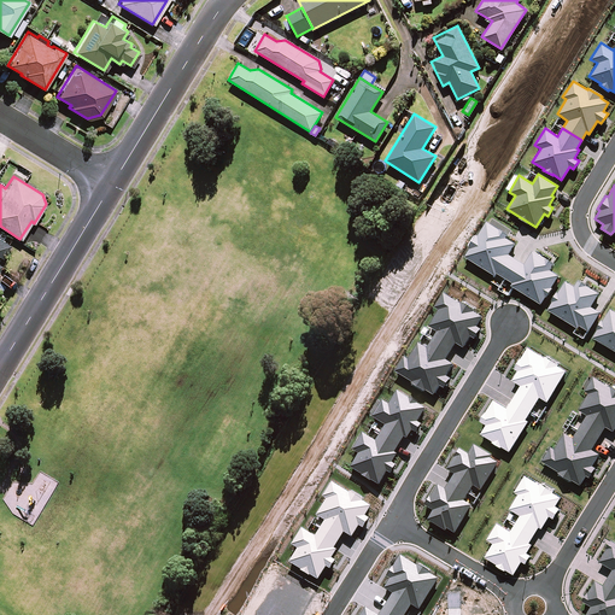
[(508,253),(515,242),(505,238),(508,234),(486,221),(476,235),(475,234),(468,246),(469,247),(464,256),(495,275),(496,273),(504,277),(516,258),(508,253)]
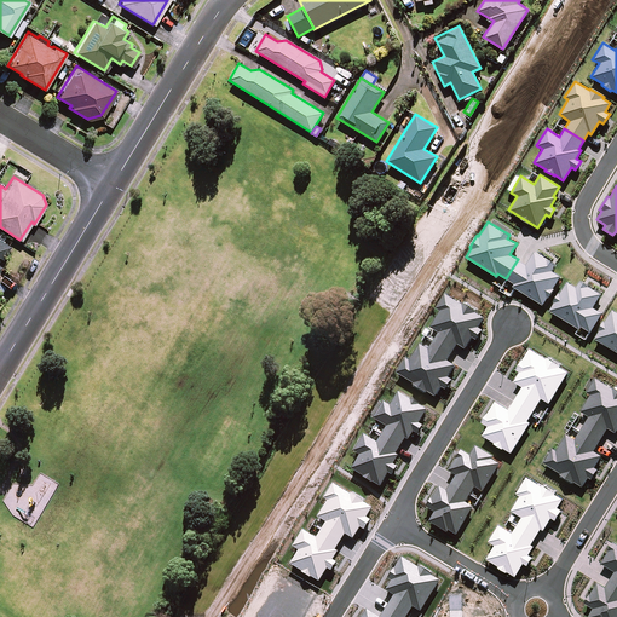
[(525,264),(518,259),(506,278),(513,283),(512,286),(542,304),(547,297),(548,298),(553,288),(560,276),(552,270),(555,265),(534,252),(525,264)]
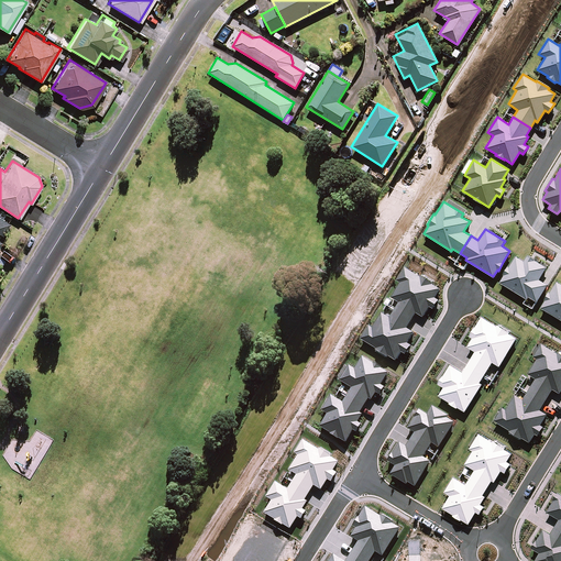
[(504,274),(499,282),(527,298),(528,296),(536,301),(547,284),(538,279),(546,267),(526,255),(523,261),(515,255),(508,266),(507,265),(502,274),(504,274)]
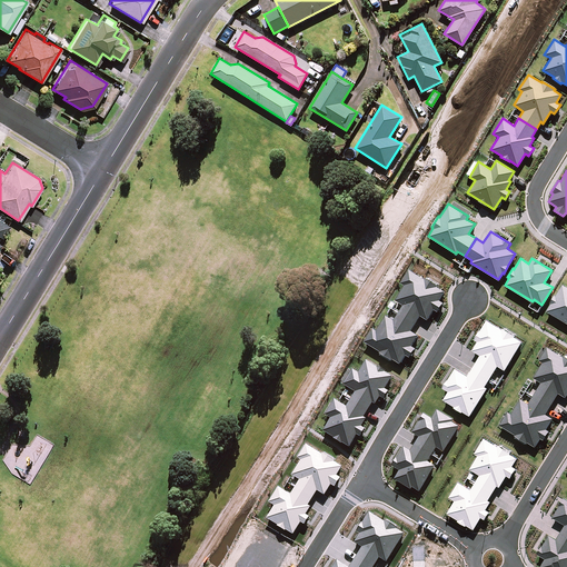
[(398,312),(415,322),(419,315),(427,319),(434,309),(436,310),(443,301),(439,299),(445,291),(437,286),(437,285),(425,278),(424,279),(408,269),(400,282),(404,285),(395,299),(403,305),(398,312)]
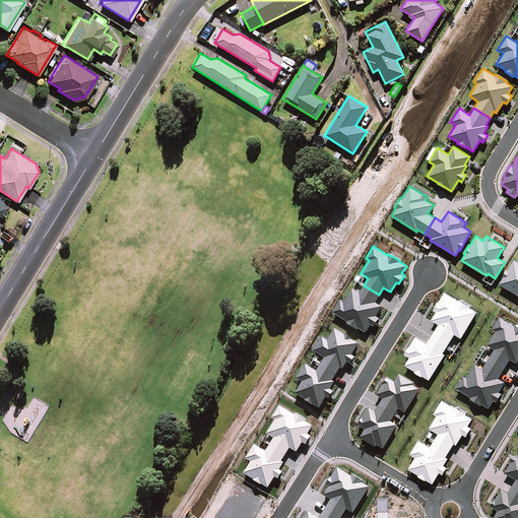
[(517,262),(513,259),(507,269),(506,269),(501,276),(503,277),(499,283),(517,295),(517,262)]
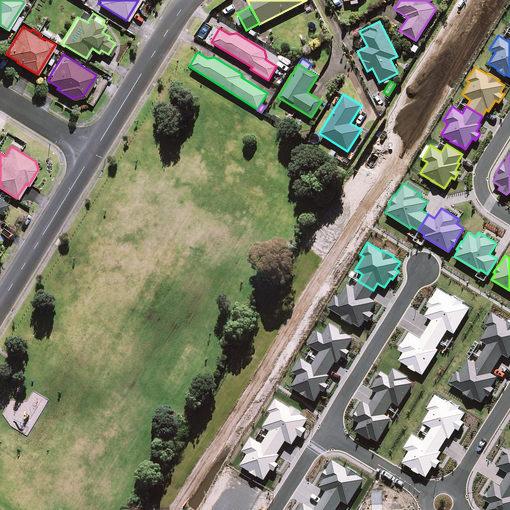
[(369,297),(373,290),(358,281),(353,288),(346,283),(338,297),(335,295),(327,307),(341,316),(341,317),(352,323),(353,322),(360,327),(364,319),(367,320),(372,312),(369,311),(375,301),(369,297)]
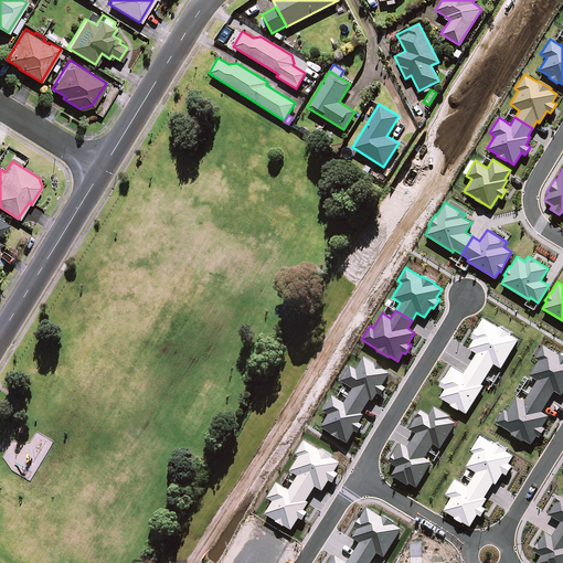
[(467,364),(485,375),(492,362),(499,367),(517,339),(509,335),(510,333),(498,326),(497,327),(481,318),(476,328),(475,328),(469,337),(473,339),(467,348),(475,352),(467,364)]
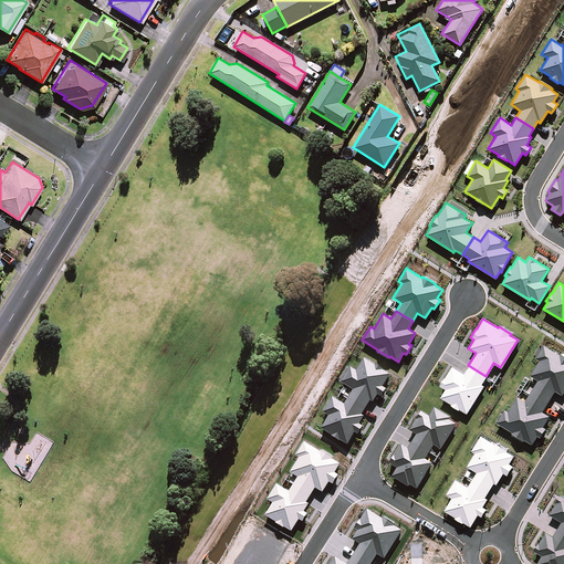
[(529,393),(545,404),(554,390),(561,395),(563,389),(563,356),(559,353),(559,354),(543,345),(534,358),(538,361),(529,375),(536,379),(529,393)]
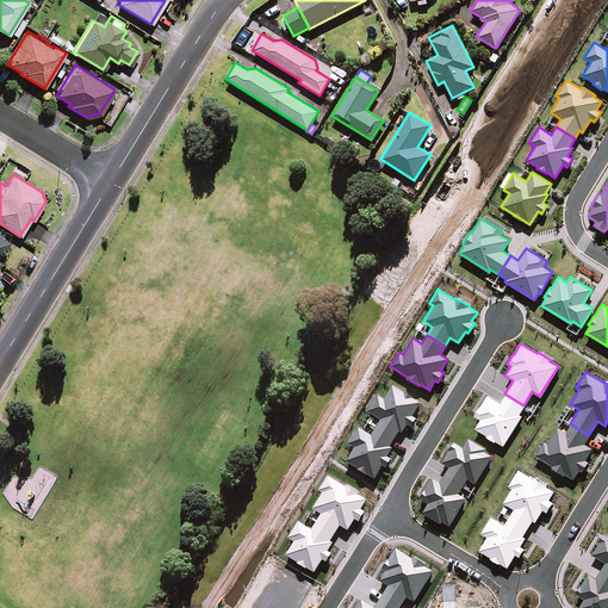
[(374,428),(394,440),(398,432),(401,433),(405,426),(410,428),(415,419),(411,416),(419,403),(411,398),(403,392),(403,394),(391,386),(383,399),(377,396),(366,413),(379,420),(374,428)]
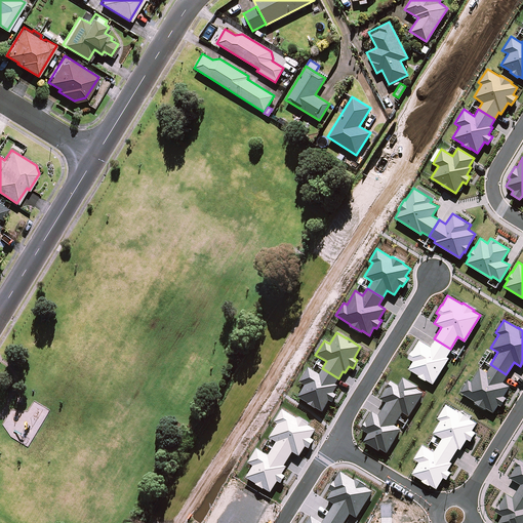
[(445,356),(450,349),(434,338),(430,347),(418,339),(407,357),(412,360),(408,368),(418,374),(417,375),(425,379),(426,378),(433,383),(448,358),(445,356)]
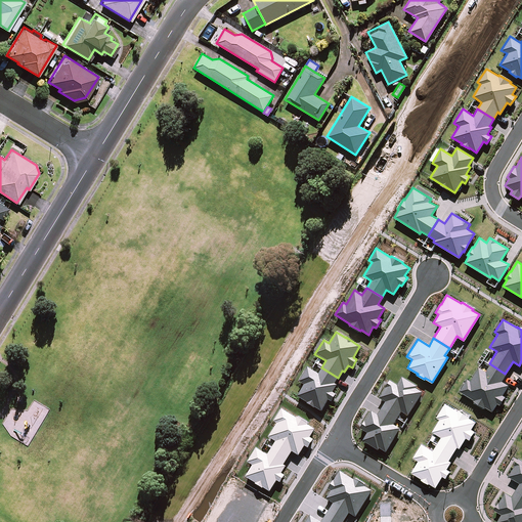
[(501,381),(505,374),(489,363),(485,371),(477,366),(469,381),(466,379),(459,391),(473,399),(472,400),(483,407),(484,406),(491,410),(496,402),(499,404),(505,396),(502,394),(508,385),(501,381)]
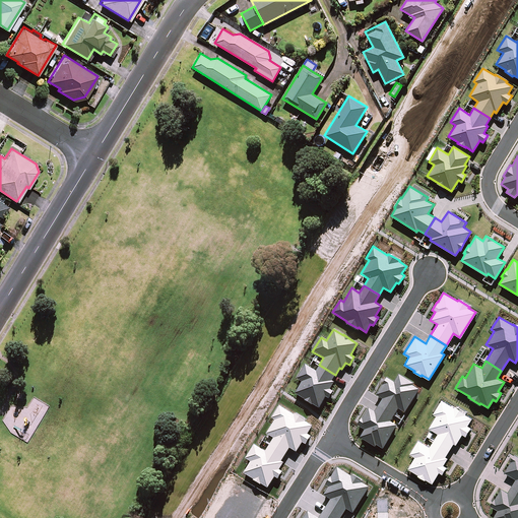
[(331,381),(335,375),(319,365),(315,372),(304,365),(296,379),(301,382),(294,393),(304,399),(304,400),(311,404),(311,403),(318,407),(325,396),(328,398),(332,391),(329,389),(333,382),(331,381)]
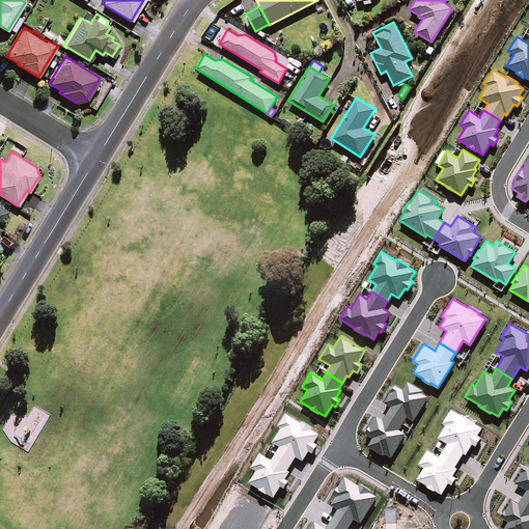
[(385,413),(401,423),(405,417),(412,421),(426,397),(419,393),(421,391),(406,382),(400,390),(393,385),(389,392),(383,402),(389,407),(385,413)]
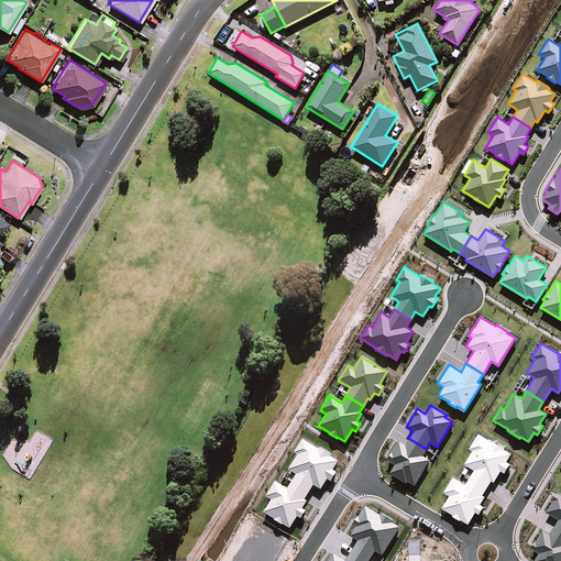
[(469,476),(486,486),(491,480),(493,481),(501,470),(504,472),(509,463),(506,460),(510,453),(504,449),(504,448),(492,440),(491,441),(477,432),(469,448),(472,450),(463,463),(473,469),(469,476)]
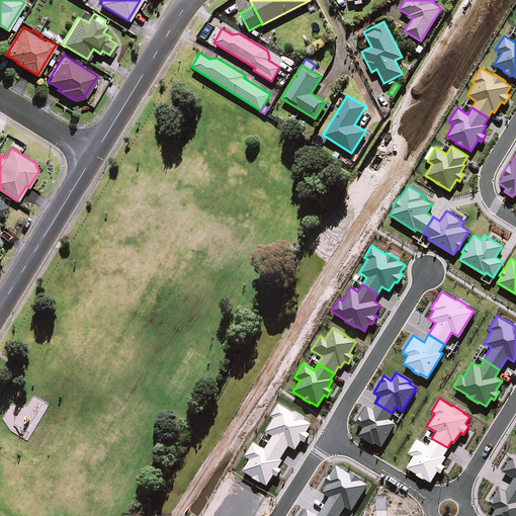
[(387,420),(392,413),(375,403),(371,410),(365,407),(359,417),(358,416),(354,423),(361,427),(356,435),(372,444),(373,442),(379,446),(394,424),(387,420)]
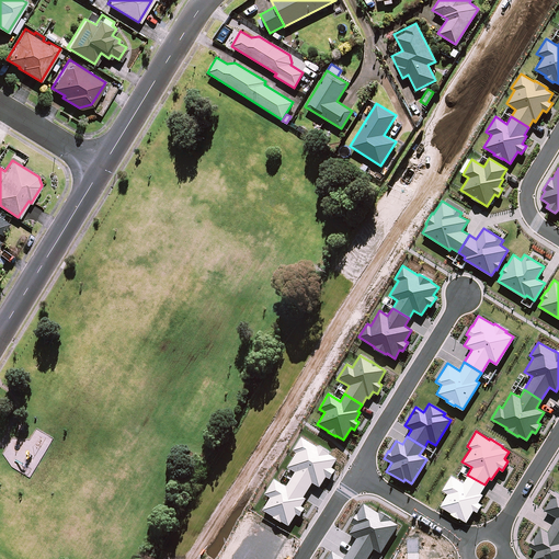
[(289,479),(307,490),(311,483),(318,487),(324,477),(329,479),(334,470),(330,468),(335,459),(328,454),(329,453),(317,445),(316,446),(300,437),(292,451),(295,453),(286,468),(294,472),(289,479)]
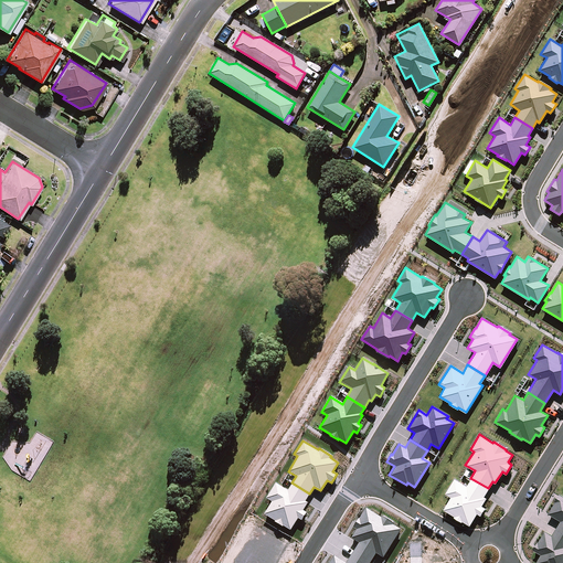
[(484,496),(488,488),(470,478),(466,485),(455,478),(445,494),(450,497),(443,509),(454,516),(453,517),(460,522),(461,521),(469,526),(477,513),(480,516),(485,507),(481,505),(486,497),(484,496)]
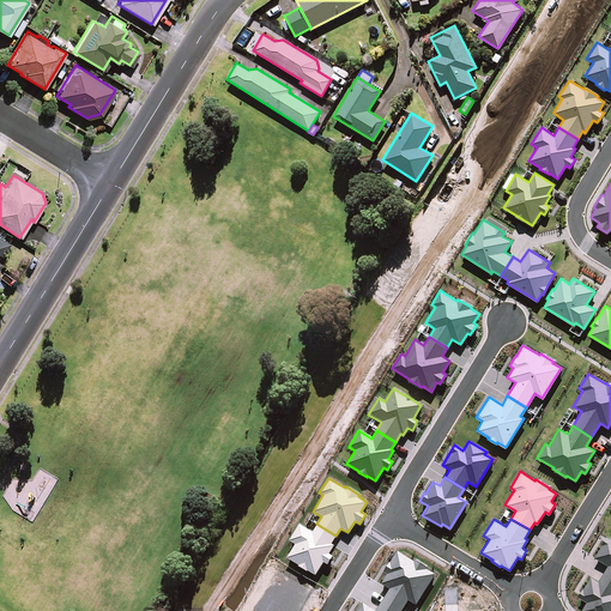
[(331,544),(336,536),(316,524),(312,532),(298,524),(289,540),(295,544),(286,558),(298,566),(297,567),(306,572),(307,570),(315,575),(322,562),(326,564),(332,556),(328,554),(333,545),(331,544)]
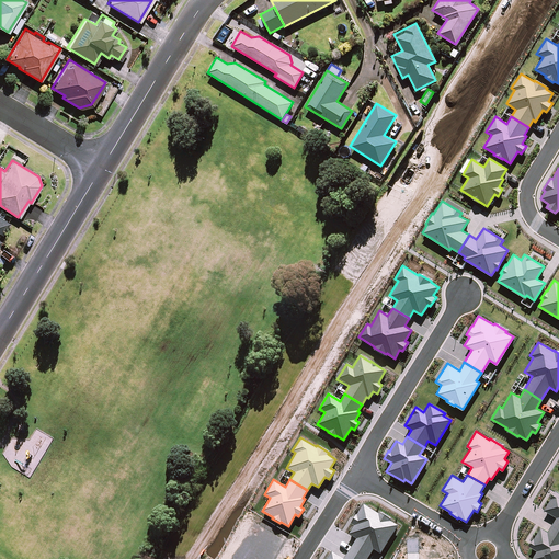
[(551,524),(558,528),(558,492),(555,490),(550,498),(544,509),(556,516),(551,524)]
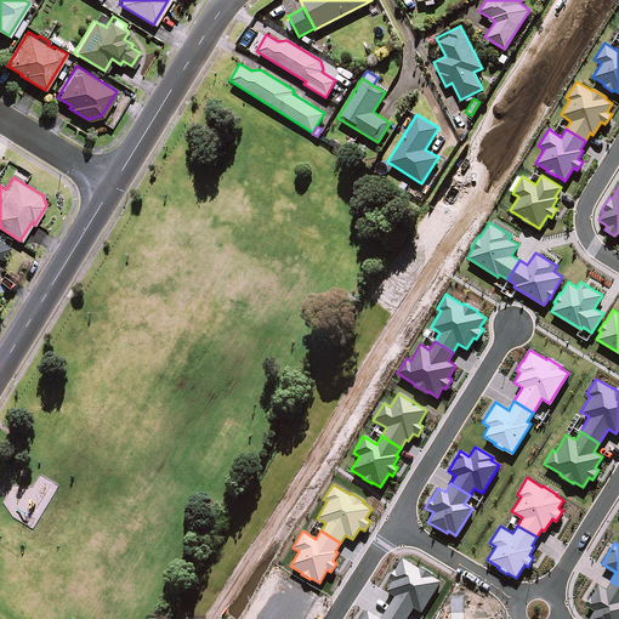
[(386,607),(404,618),(412,607),(420,612),(438,581),(430,575),(431,574),(418,567),(416,568),(399,557),(393,569),(392,568),(386,579),(390,580),(384,590),(392,596),(386,607)]
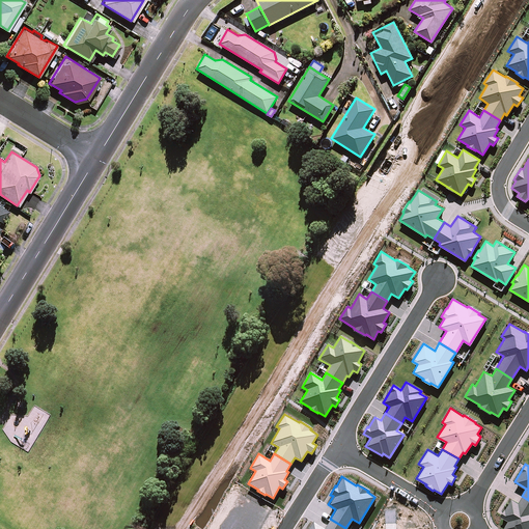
[(528,528),(528,500),(522,496),(518,502),(511,499),(505,509),(504,508),(500,516),(507,521),(502,528),(503,528),(528,528)]
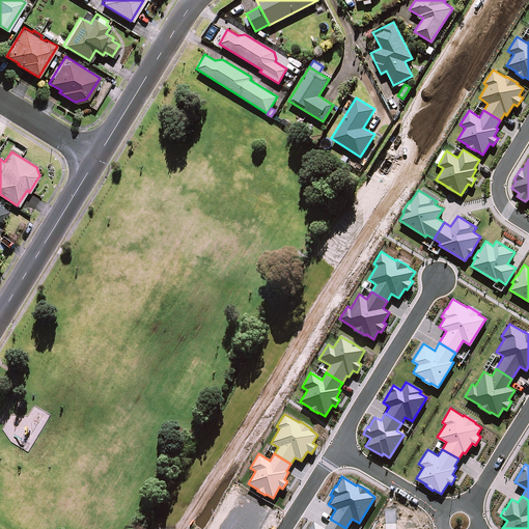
[(344,528),(345,528),(330,519),(324,528),(312,522),(307,528),(344,528)]
